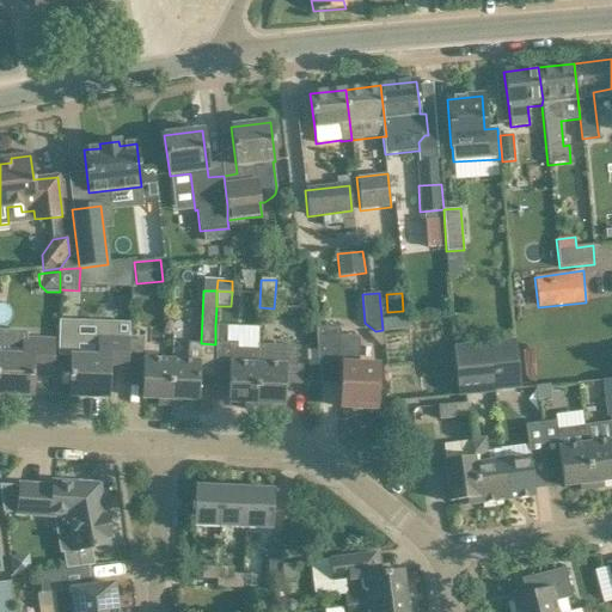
[(244,409),(256,410),(257,363),(257,349),(257,346),(258,328),(227,325),(215,325),(215,344),(214,363),(230,365),(227,403),(244,404),(244,409)]
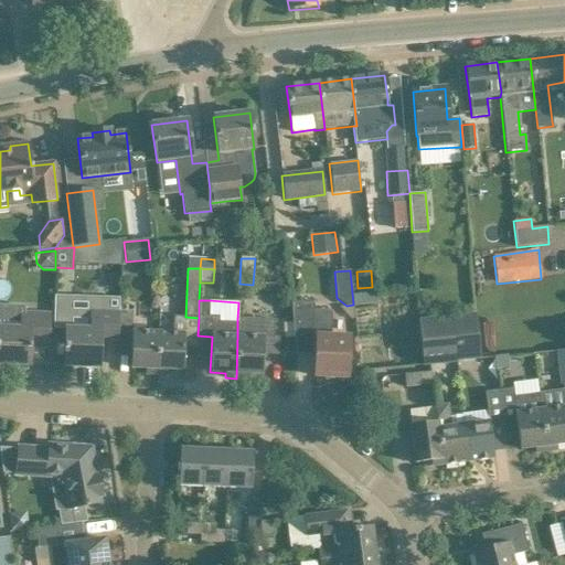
[(313,377),(324,377),(326,382),(339,379),(348,379),(349,356),(349,338),(330,338),(331,316),(328,311),(313,311),(313,305),(291,304),(294,329),(296,351),(310,351),(310,355),(315,356),(313,377)]
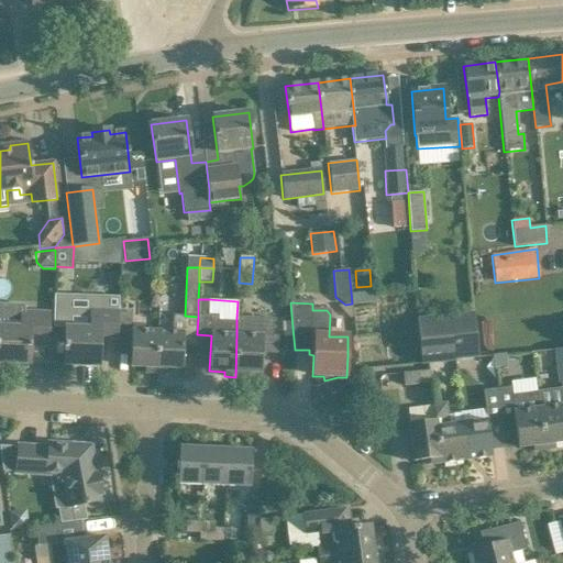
[(0,304),(0,363),(29,364),(29,342),(45,343),(45,346),(46,346),(47,324),(47,315),(24,313),(25,305),(0,304)]
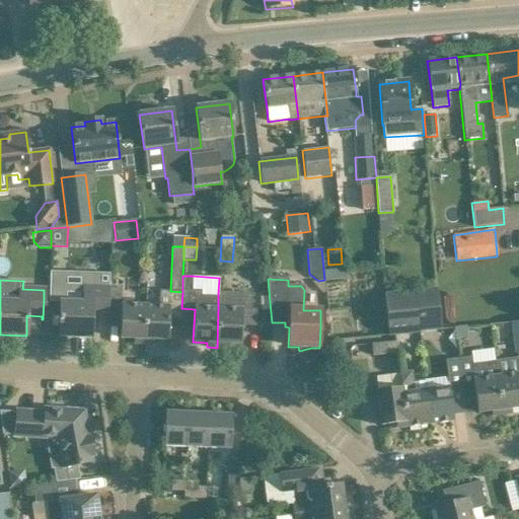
[(92,311),(108,311),(109,286),(83,285),(83,289),(63,288),(62,303),(60,303),(59,337),(91,338),(92,311)]
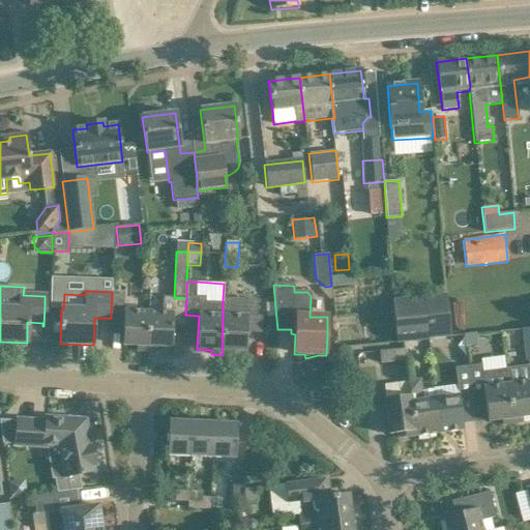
[(136,351),(147,352),(148,312),(135,312),(135,304),(124,304),(124,292),(112,292),(111,318),(123,319),(122,346),(137,346),(136,351)]
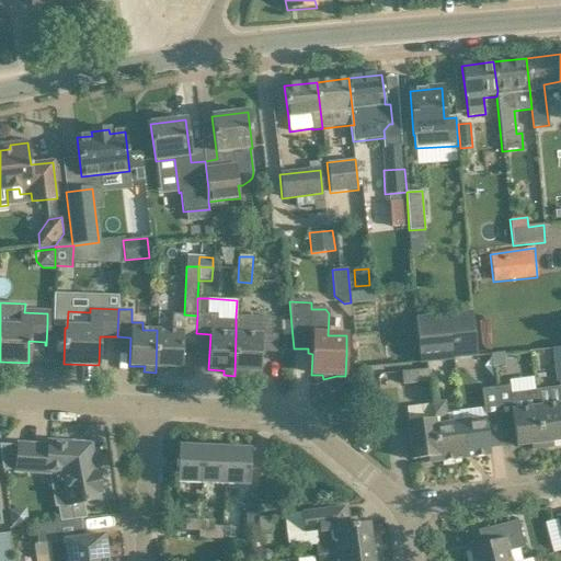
[(438,361),(454,359),(478,356),(472,311),(415,318),(420,363),(438,361)]
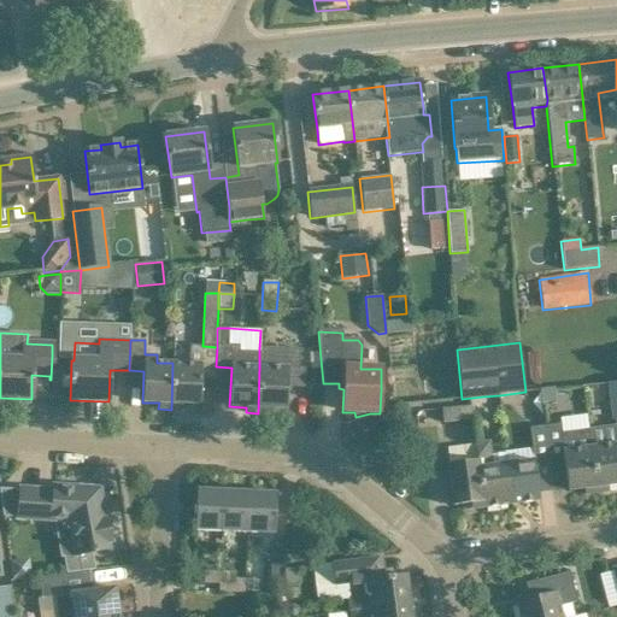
[(172,363),(171,410),(183,410),(183,404),(200,405),(200,382),(201,365),(189,364),(189,346),(174,346),(172,363)]
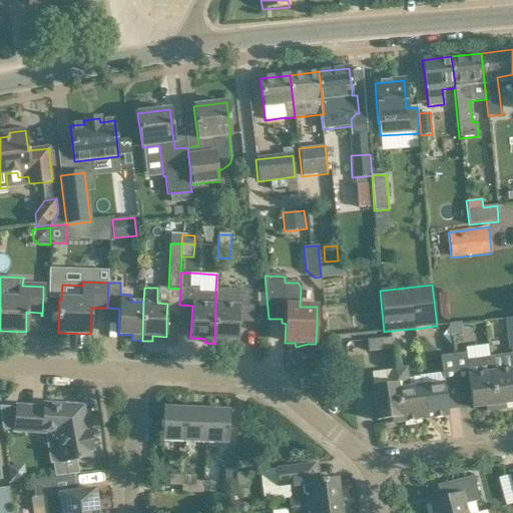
[(215,305),(214,344),(224,344),(224,339),(237,340),(238,320),(252,321),(253,307),(248,307),(249,291),(215,290),(215,293),(215,305)]
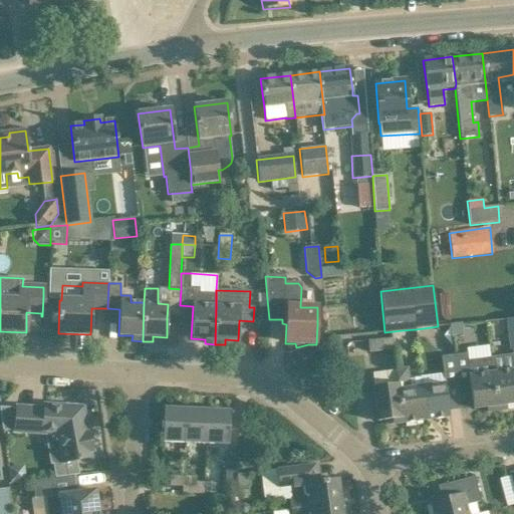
[(449,325),(451,336),(462,335),(462,323),(449,324),(449,325)]
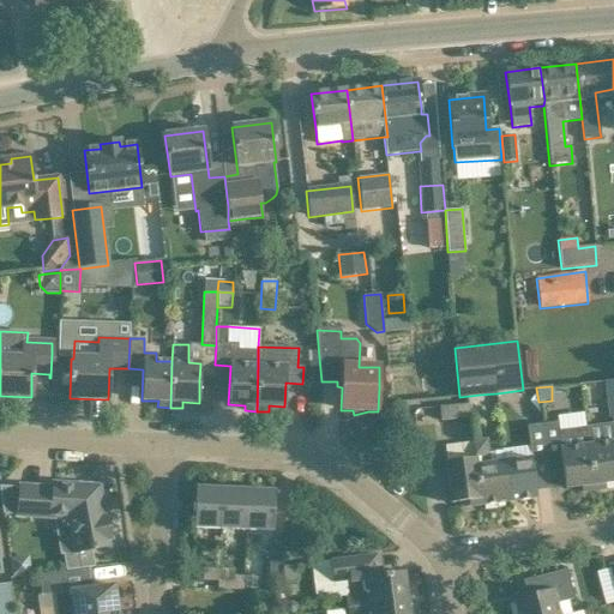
[(467,404),(439,407),(440,422),(468,419),(467,404)]
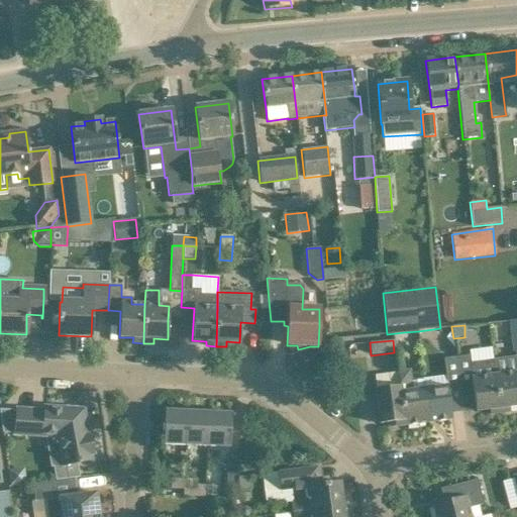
[(495,376),(493,359),(473,363),(472,355),(456,357),(460,388),(472,387),(476,412),(490,410),(490,415),(500,413),(495,376)]
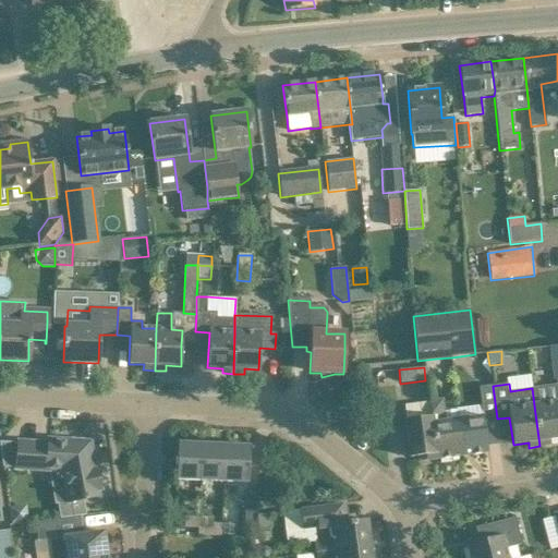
[(557,386),(557,385),(532,388),(534,405),(540,446),(550,445),(549,439),(557,438),(557,386)]
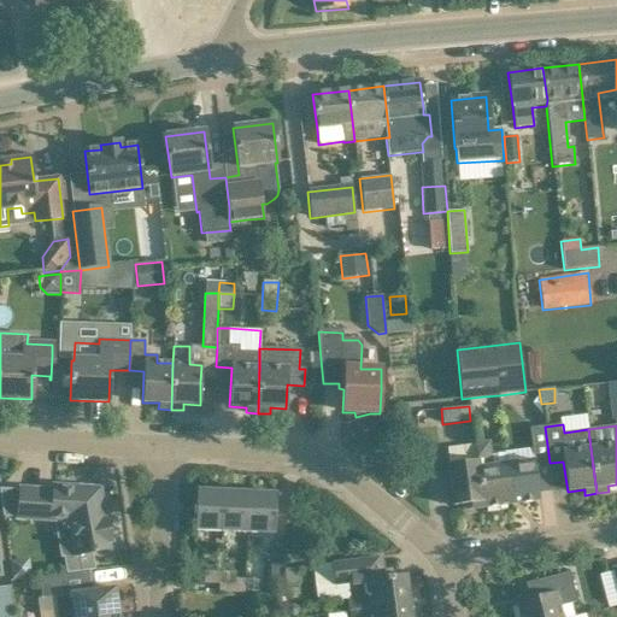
[(398,430),(399,444),(411,442),(410,429),(398,430)]
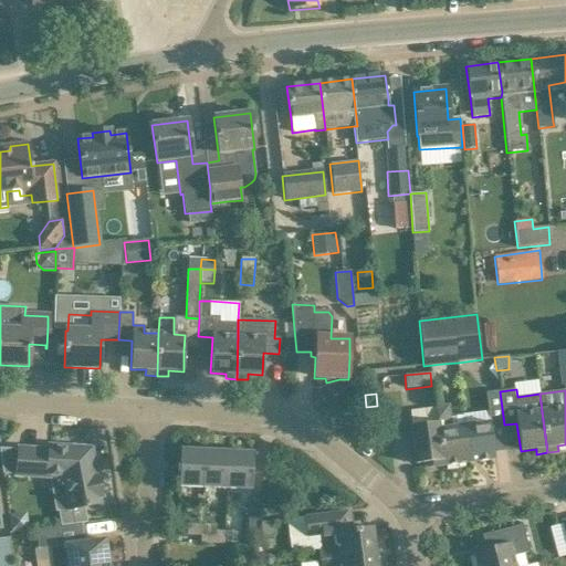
[(438,423),(437,423),(442,467),(468,463),(463,427),(451,428),(448,406),(436,408),(438,423)]
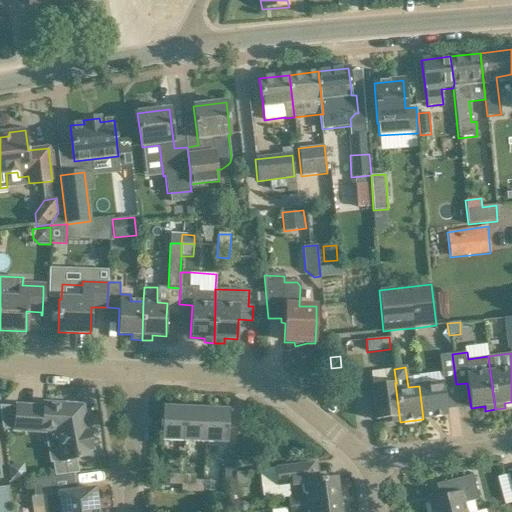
[(443,382),(419,386),(423,419),(447,416),(445,396),(443,382)]
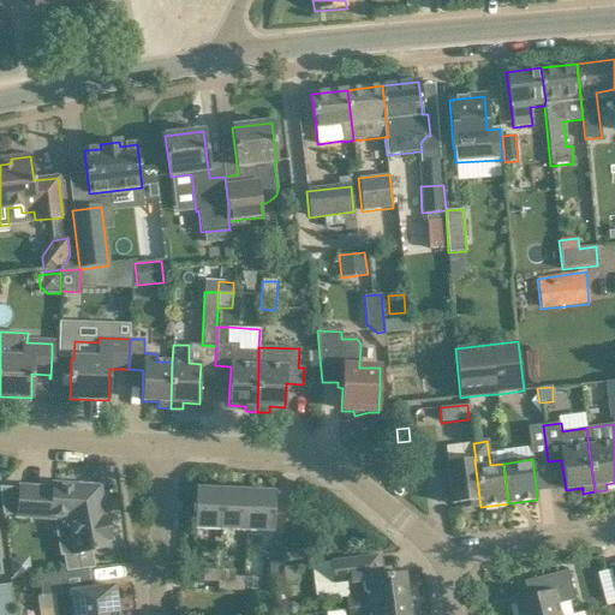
[(481,507),(475,460),(446,464),(452,505),(459,505),(459,509),(481,507)]
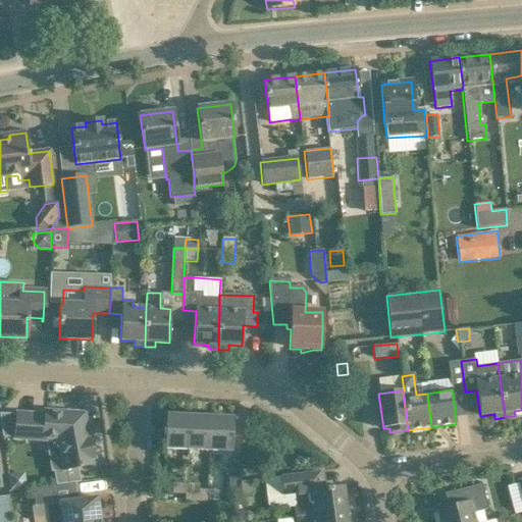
[(14,439),(45,440),(51,473),(53,472),(56,486),(80,482),(76,468),(93,465),(92,460),(95,459),(91,439),(88,440),(83,415),(45,412),(45,416),(16,414),(14,439)]
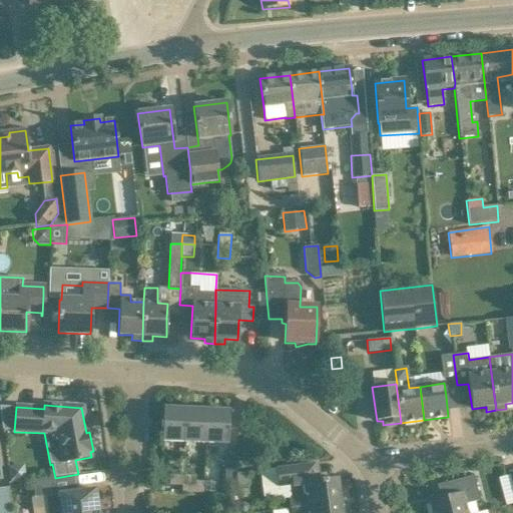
[(161,442),(183,443),(184,409),(163,408),(161,442)]
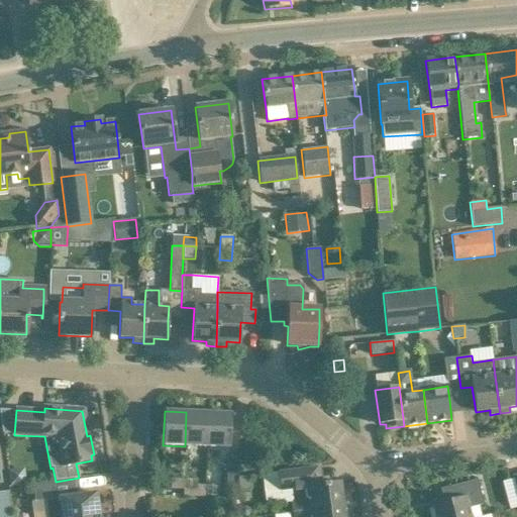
[(185,446),(207,447),(208,413),(186,412),(185,446)]
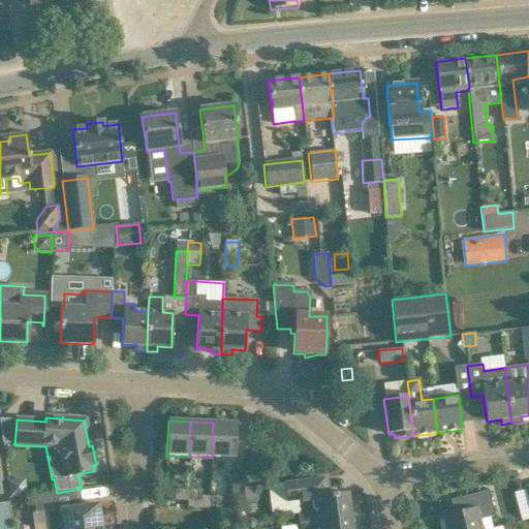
[(213,423),(212,458),(235,459),(236,424),(213,423)]
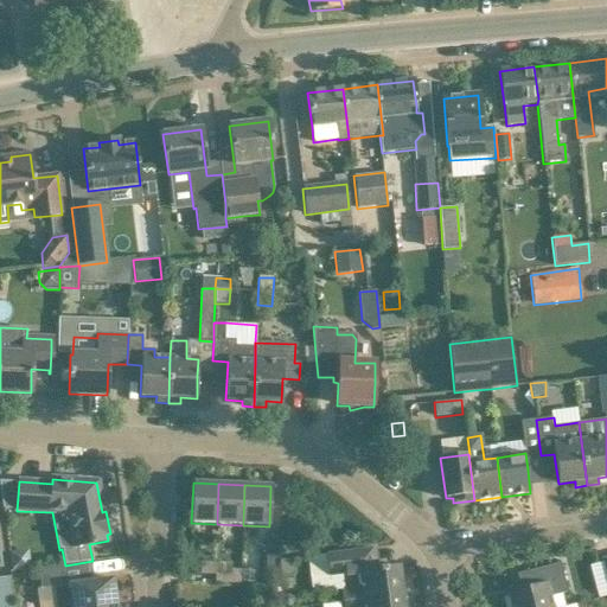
[(266,534),(266,543),(281,544),(281,534),(266,534)]
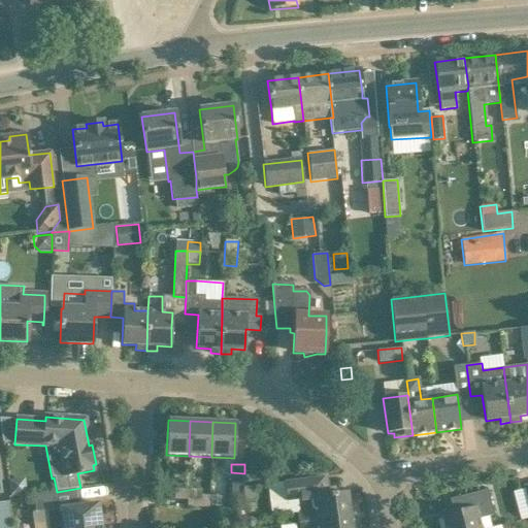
[(298,513),(299,523),(350,517),(347,492),(327,495),(325,476),(284,482),(287,501),(296,500),(297,513),(298,513)]
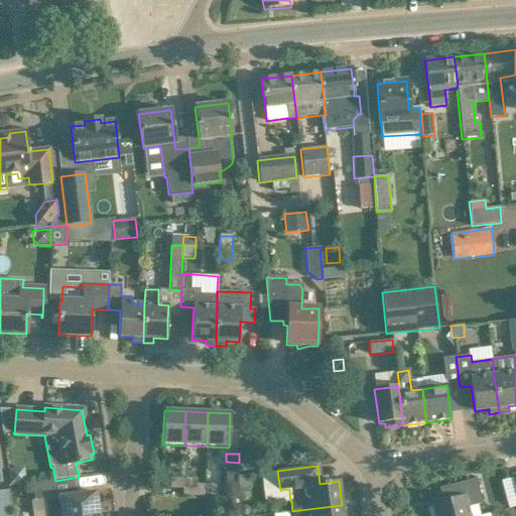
[(22,469),(7,471),(9,486),(24,483),(22,469)]
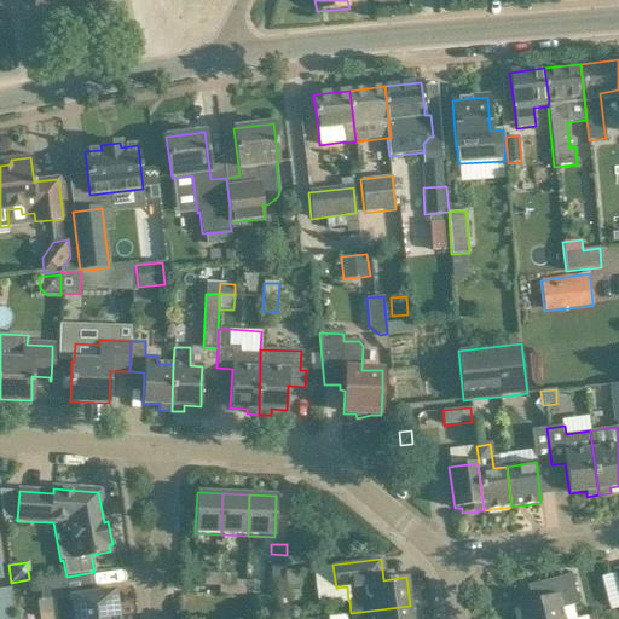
[(299,585),(299,571),(284,572),(285,586),(299,585)]
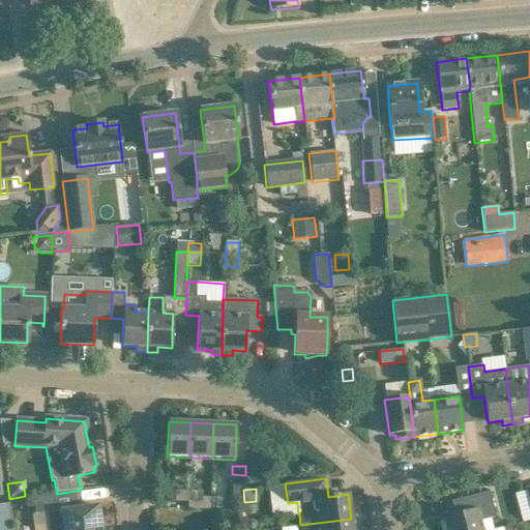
[(175,502),(188,502),(187,509),(209,509),(209,507),(210,497),(201,497),(202,494),(175,493),(175,502)]
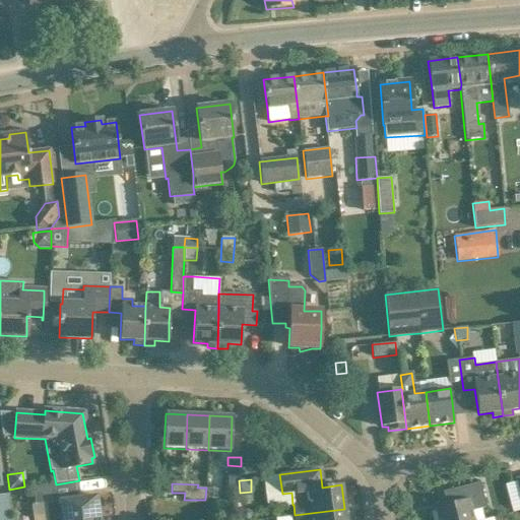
[(446,506),(436,509),(438,519),(474,519),(473,512),(472,511),(485,507),(479,483),(450,491),(443,493),(446,506)]
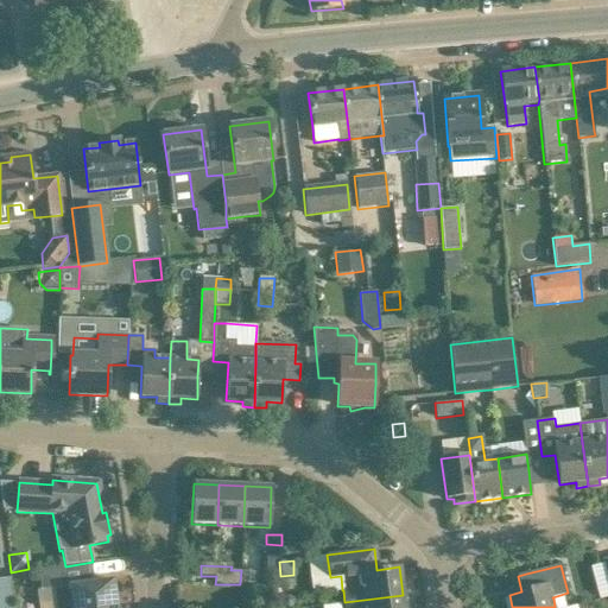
[(52,588),(55,607),(112,607),(116,607),(113,581),(89,584),(69,587),(68,570),(39,572),(40,590),(52,588)]
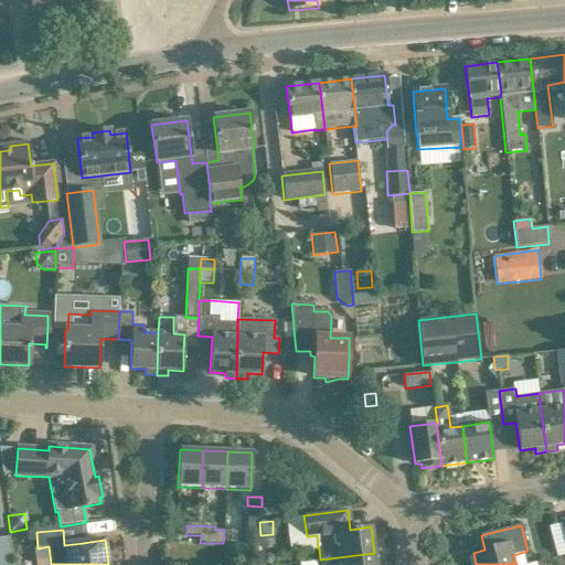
[(224,530),(223,541),(236,542),(236,531),(224,530)]
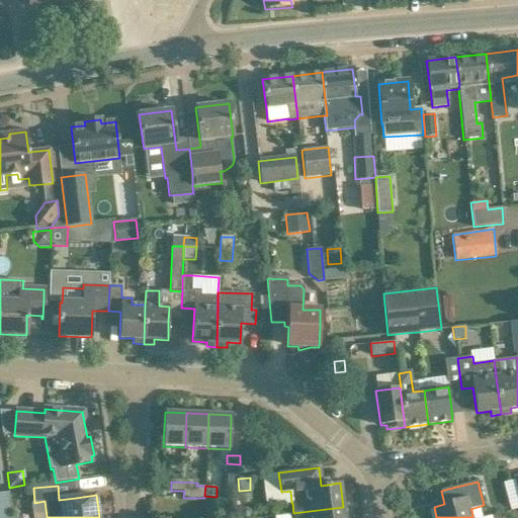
[(12,517),(9,492),(0,493),(0,517),(12,517)]
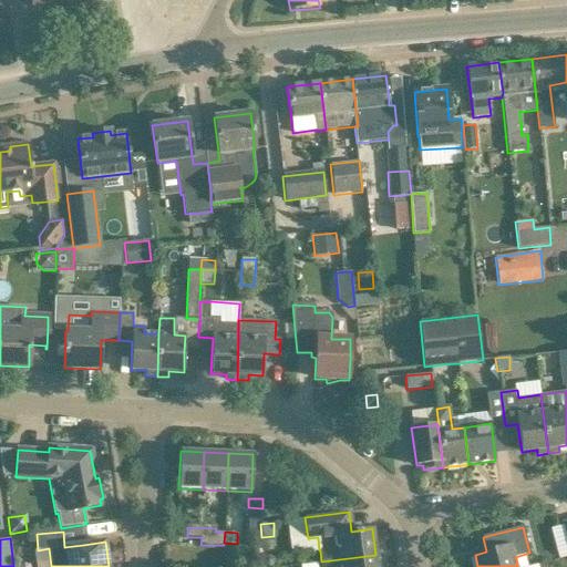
[(274,557),(269,554),(265,555),(261,558),(261,564),(266,566),(271,566),(274,562),(274,557)]
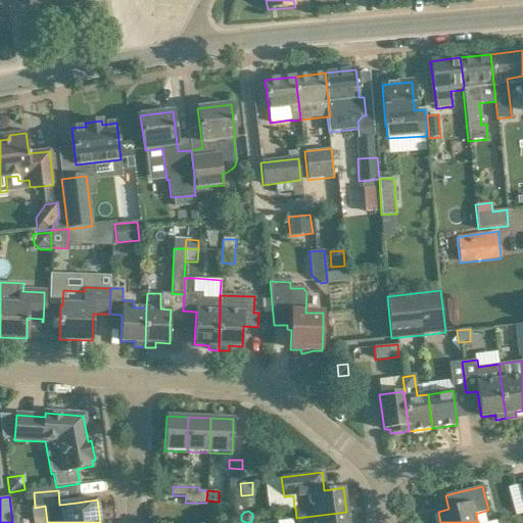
[(348,522),(346,512),(296,518),(293,519),(293,522),(348,522)]
